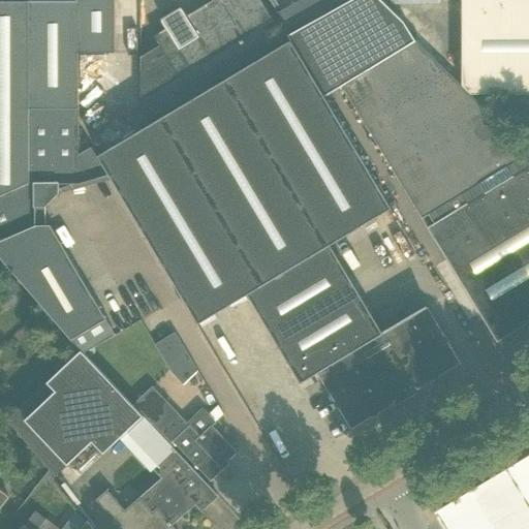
[(76,0),(76,1),(28,2),(29,184),(59,184),(79,184),(79,183),(79,154),(79,53),(115,53),(114,0),(76,0)]
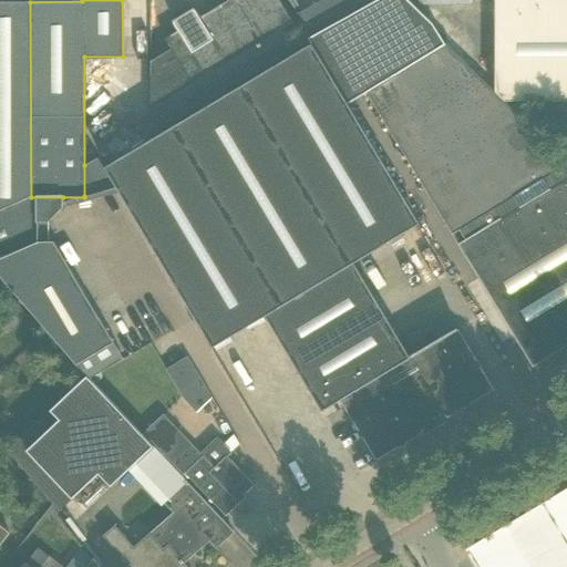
[(153,127),(235,79),(290,44),(281,30),(294,23),(278,0),(228,0),(200,18),(195,9),(174,21),(179,30),(165,39),(172,50),(151,62),(153,127)]
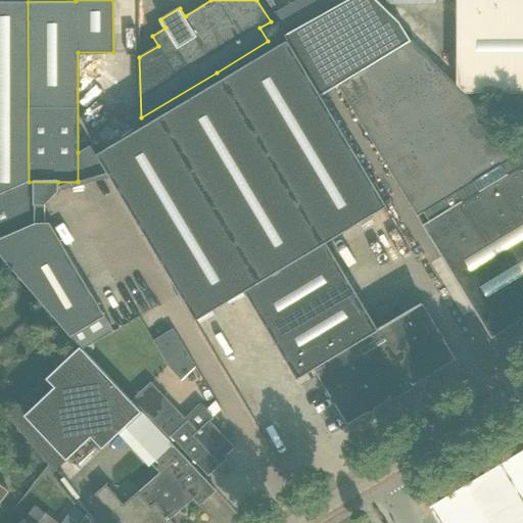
[(522,0),(458,0),(459,85),(467,94),(490,93),(490,94),(509,94),(522,93),(522,0)]
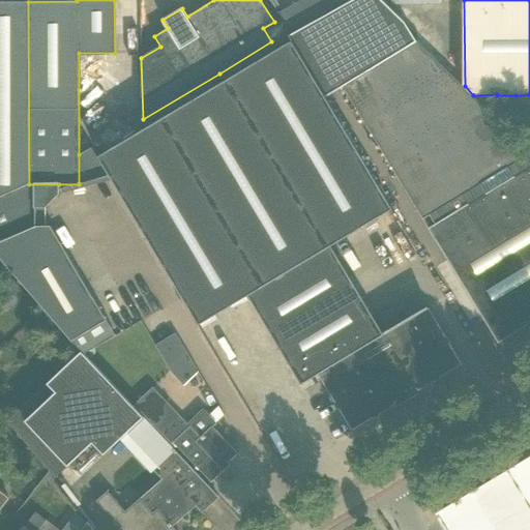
[(29,184),(28,2),(0,1),(0,195),(24,184),(29,184)]
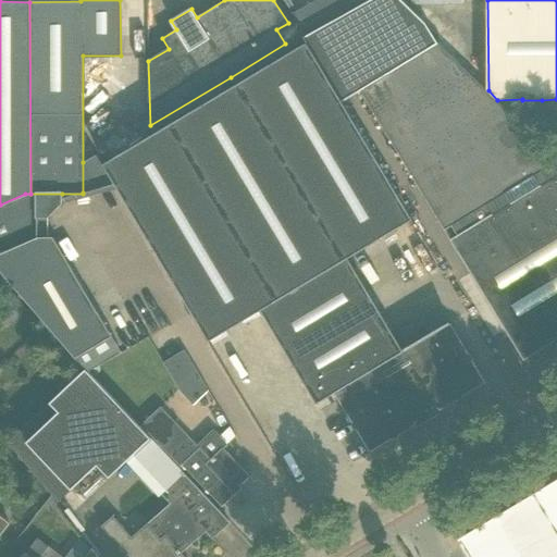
[(369,453),(486,383),(450,322),(403,351),(346,260),(395,231),(411,222),(305,44),(286,56),(104,165),(198,325),(209,345),(263,312),(308,387),(318,404),(334,394),(369,453)]
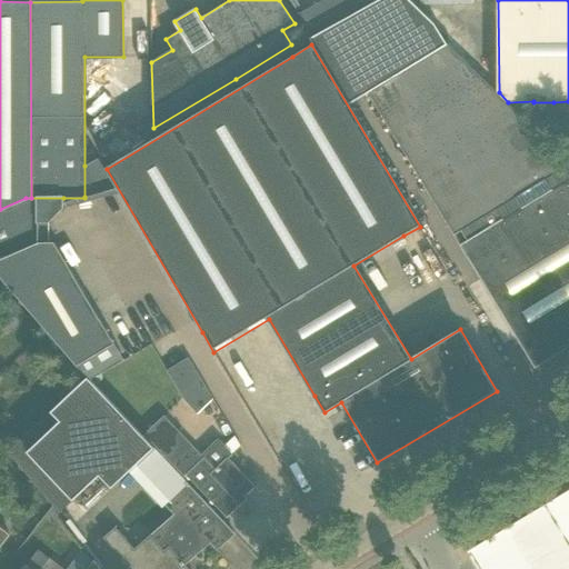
[(568,160),(447,45),(368,92),(453,235),(461,230),(467,240),(460,245),(535,368),(568,347),(568,160)]
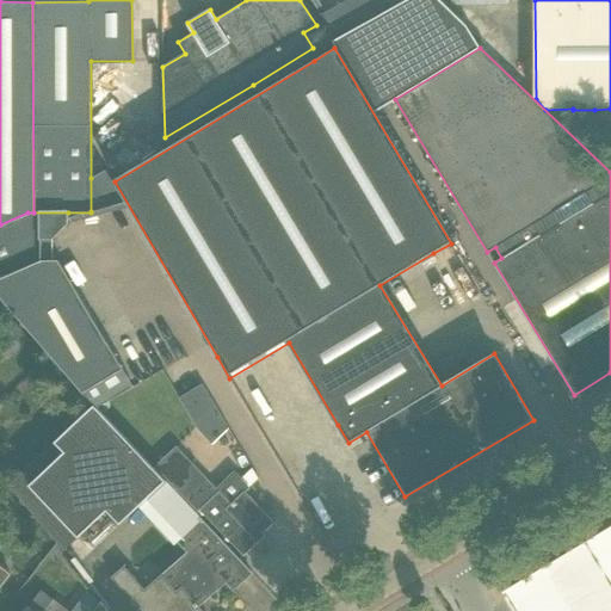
[(573,123),(594,123),(594,110),(573,110),(573,123)]
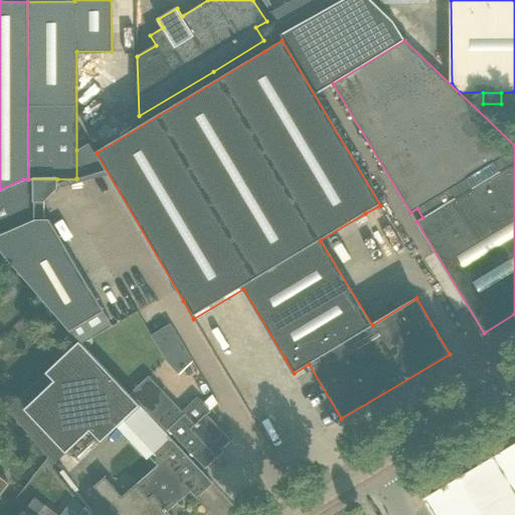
[(89,144),(76,150),(76,178),(105,170),(89,144)]
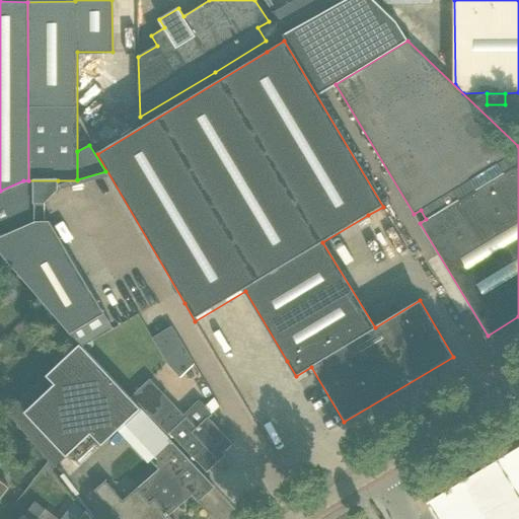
[(23,180),(0,191),(0,238),(35,223),(35,204),(46,204),(48,202),(58,191),(58,180),(28,180),(23,180)]
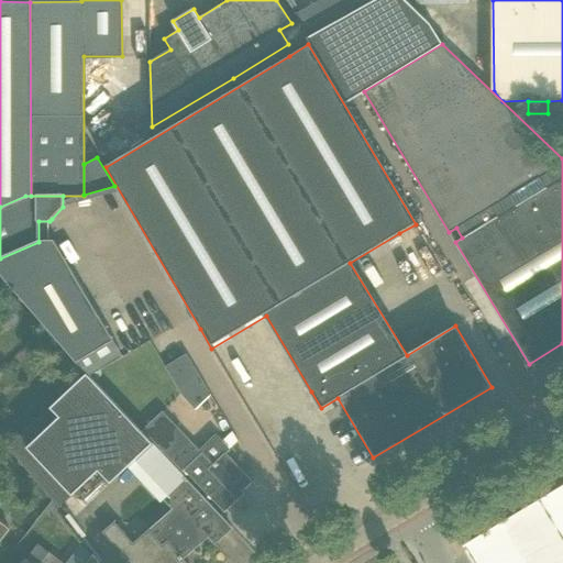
[(0,272),(77,361),(111,340),(53,241),(39,242),(0,258),(0,272)]
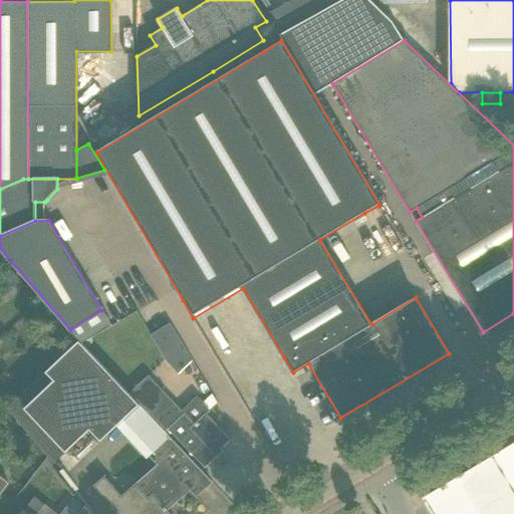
[(12,271),(0,282),(0,284),(13,298),(25,286),(12,271)]
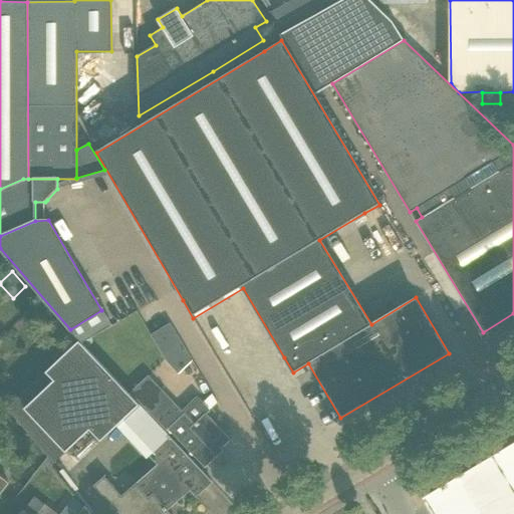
[(151,334),(176,372),(194,360),(169,322),(151,334)]
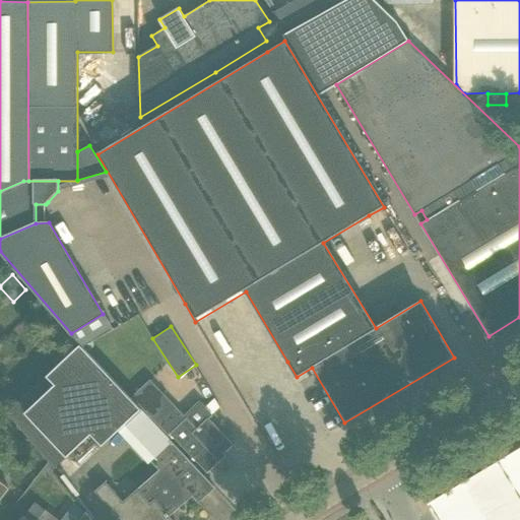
[(48,376),(8,413),(54,468),(65,457),(66,458),(90,435),(102,447),(121,429),(125,433),(129,430),(165,467),(124,503),(105,481),(93,491),(118,519),(172,519),(170,516),(192,497),(196,501),(213,486),(81,344),(48,376)]
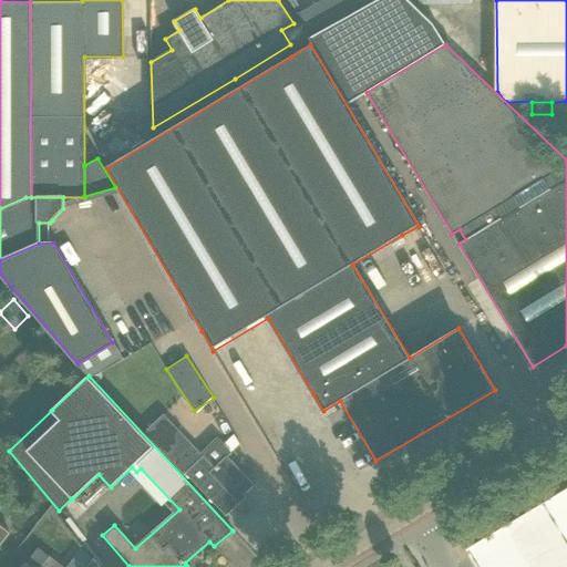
[(255,485),(227,456),(232,453),(217,439),(202,454),(163,414),(144,433),(195,486),(196,485),(226,516),(246,497),(244,495),(255,485)]
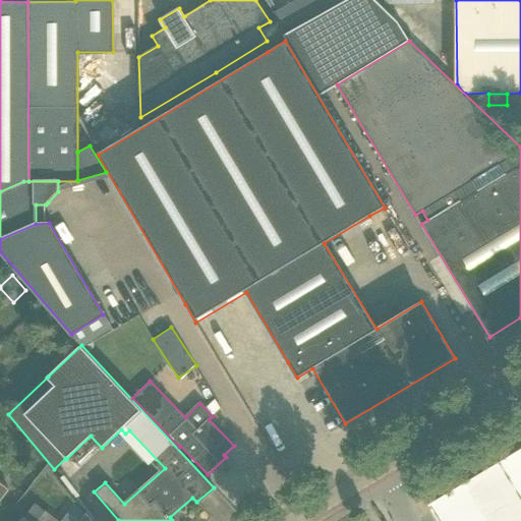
[(520,520),(520,450),(502,462),(501,462),(498,464),(498,465),(432,504),(431,504),(427,506),(430,510),(431,509),(439,520),(520,520)]
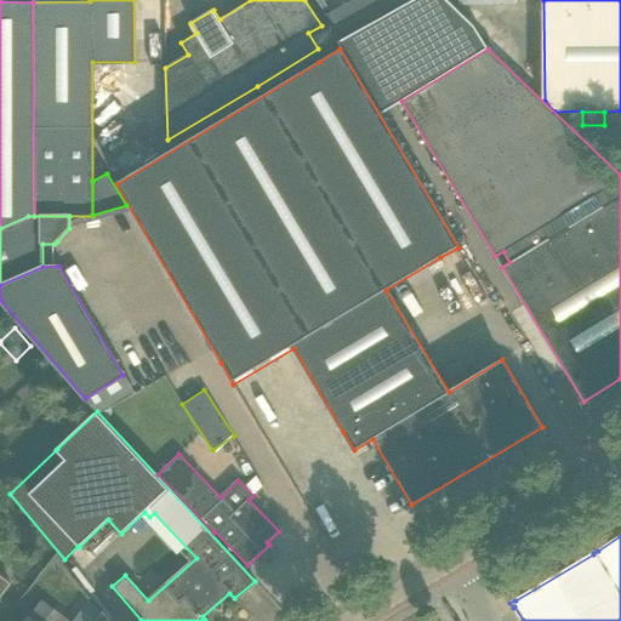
[(0,598),(0,599),(12,585),(0,575),(0,598)]
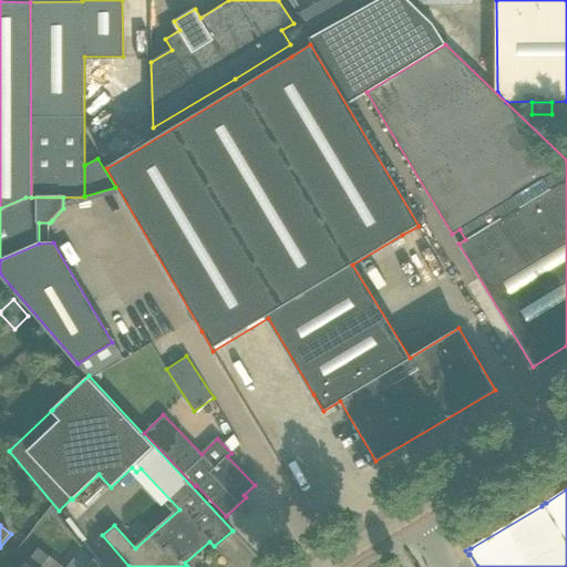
[(22,566),(21,566),(41,566),(50,557),(39,548),(24,566),(22,566)]
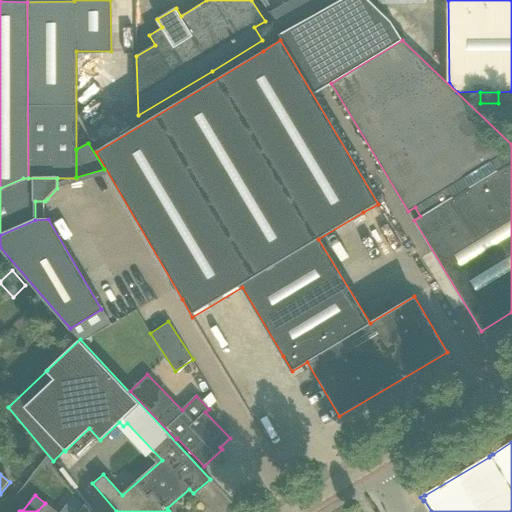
[(61,511),(77,511),(84,504),(74,496),(61,511)]
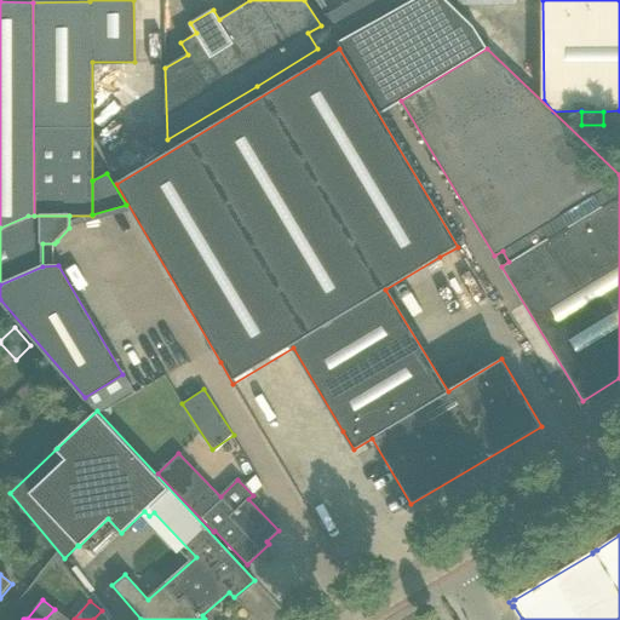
[(110,619),(102,609),(102,610),(93,619),(110,619)]
